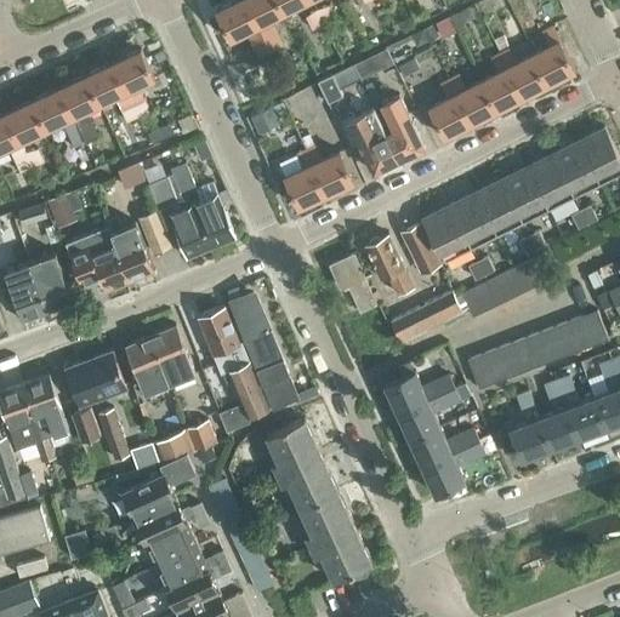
[(271,51),(244,0),(240,0),(217,12),(232,40),(248,33),(260,57),(271,51)]
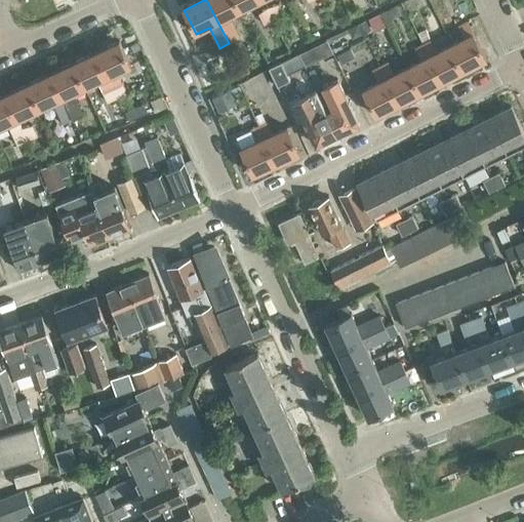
[(241,11),(235,0),(206,0),(229,43),(239,38),(230,17),(241,11)]
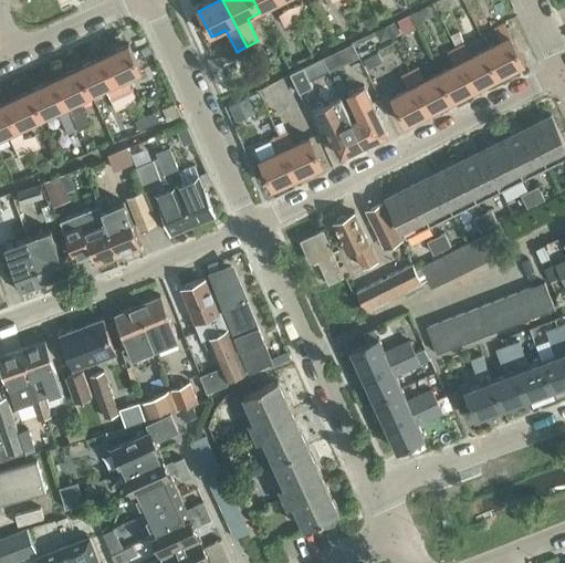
[(253,0),(260,12),(283,0),(253,0)]
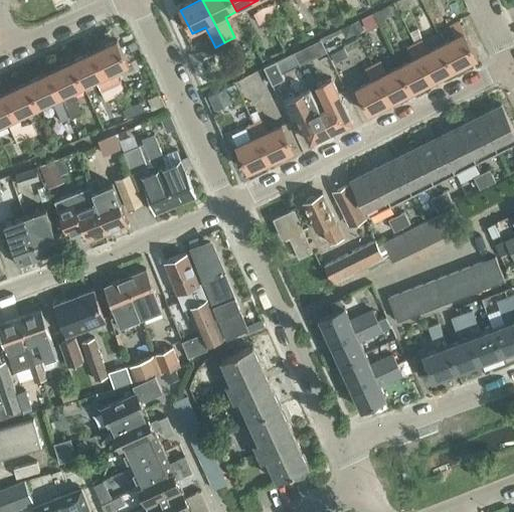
[(262,8),(268,20),(278,16),(273,5),(262,8)]
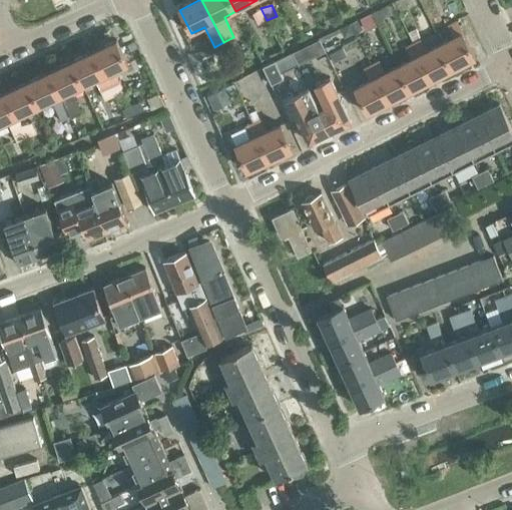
[(261,8),(252,14),(257,24),(267,20),(261,8)]
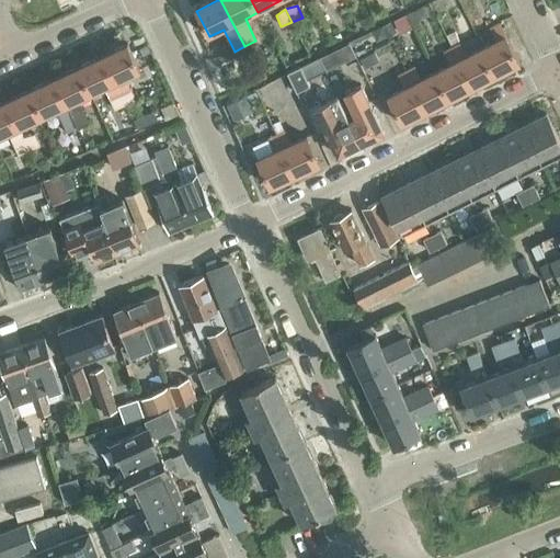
[(406,16),(393,22),(400,36),(413,31),(406,16)]
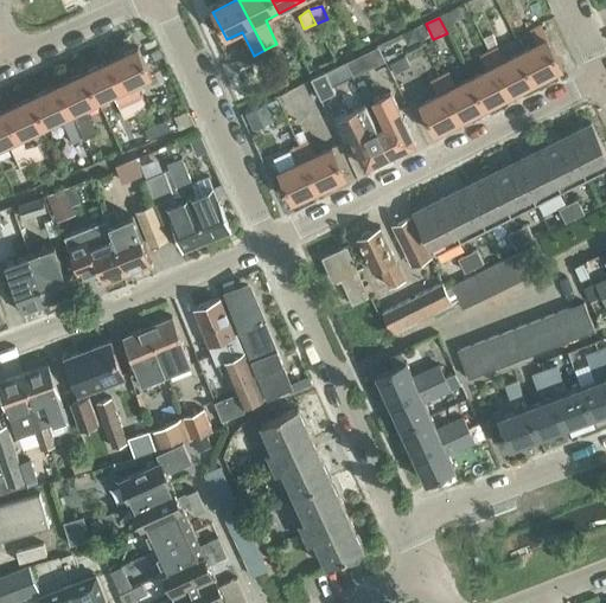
[(422,26),(413,31),(419,42),(419,43),(428,38),(422,26)]
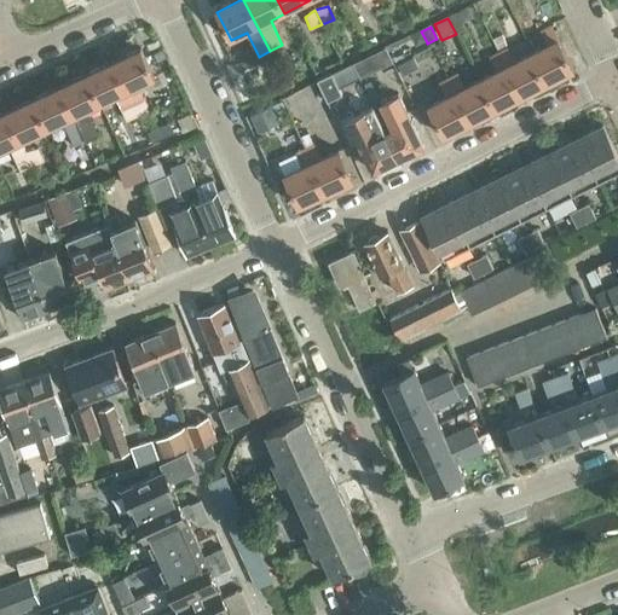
[(530,56),(546,87),(572,73),(549,30),(539,35),(547,47),(530,56)]
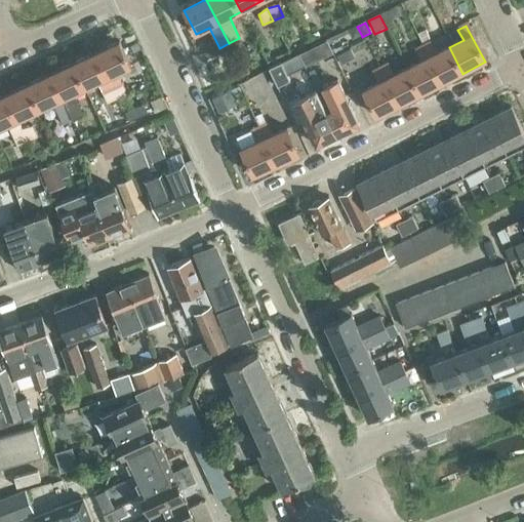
[(357,27),(348,31),(353,41),(362,36),(357,27)]
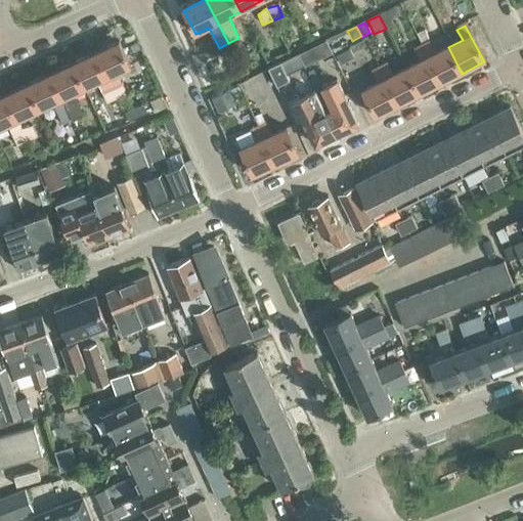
[(424,33),(417,37),(421,46),(429,42),(424,33)]
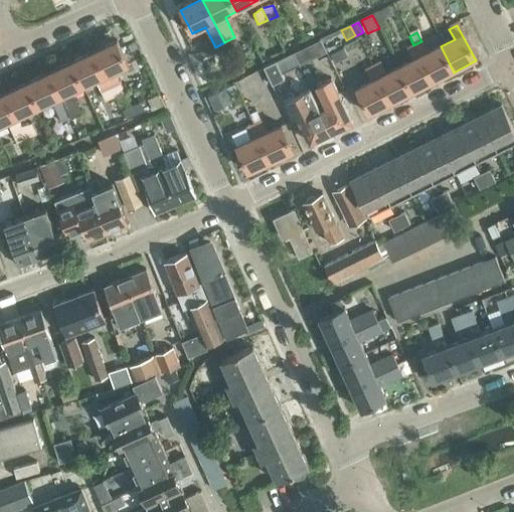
[(117,42),(94,53),(105,76),(128,66),(117,42)]
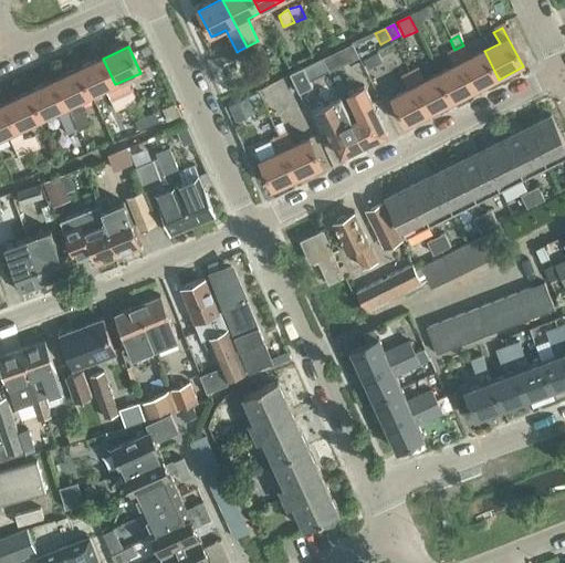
[(454,51),(475,91),(499,80),(484,51),(469,60),(462,48),(454,51)]
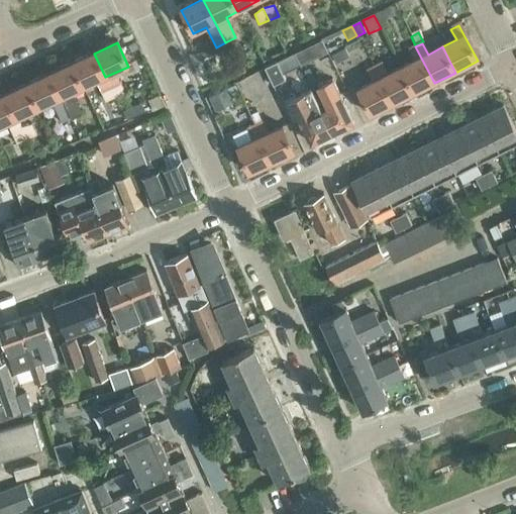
[(400,69),(413,94),(434,83),(415,46),(408,50),(414,61),(400,69)]
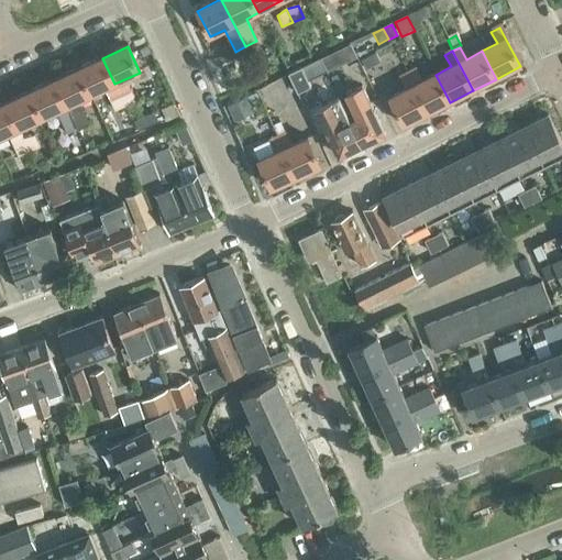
[(330,54),(320,59),(327,72),(337,66),(330,54)]
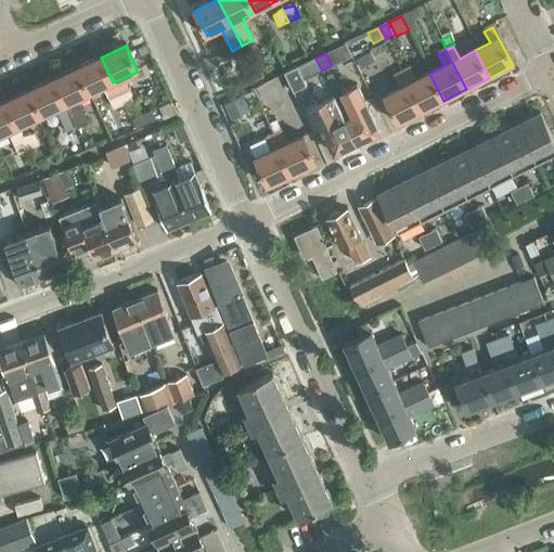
[(101,58),(77,68),(90,94),(113,82),(101,58)]
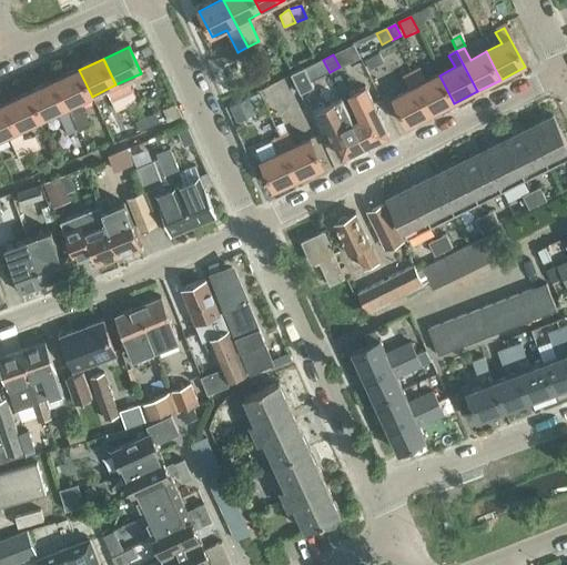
[(370,60),(362,63),(366,71),(373,68),(370,60)]
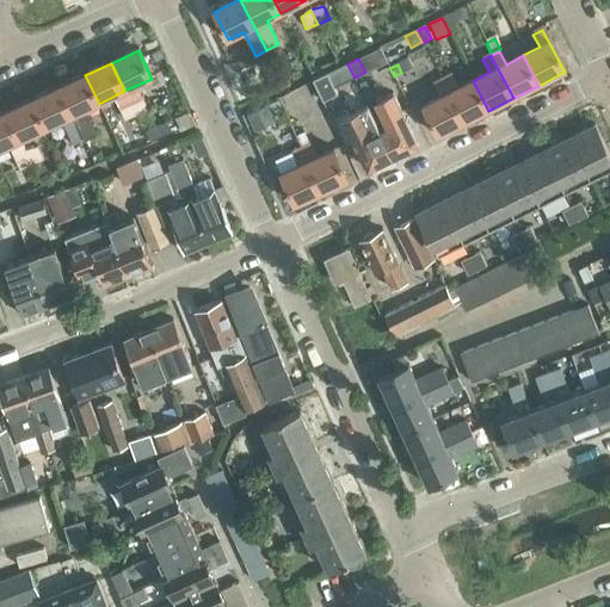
[(85,75),(60,87),(73,116),(78,125),(85,141),(96,135),(90,122),(85,110),(99,104),(85,75)]
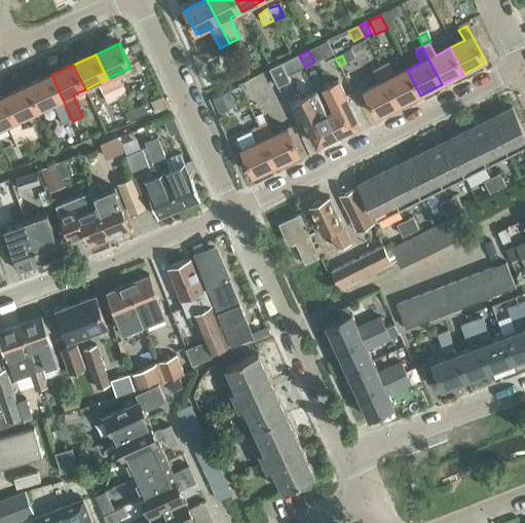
[(277,89),(290,83),(282,65),(269,71),(277,89)]
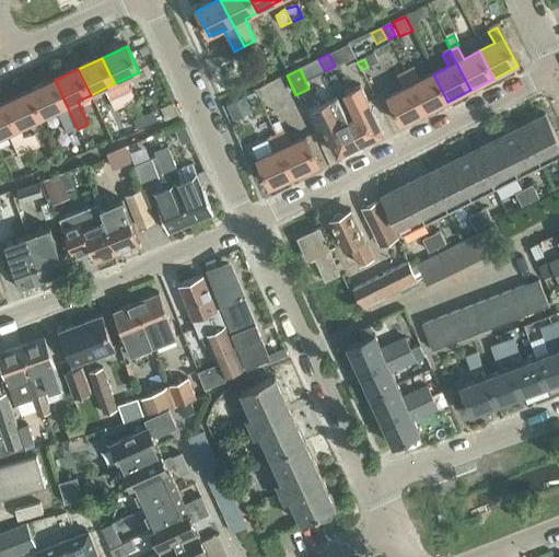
[(405,74),(424,114),(447,102),(433,74),(418,82),(412,70),(405,74)]
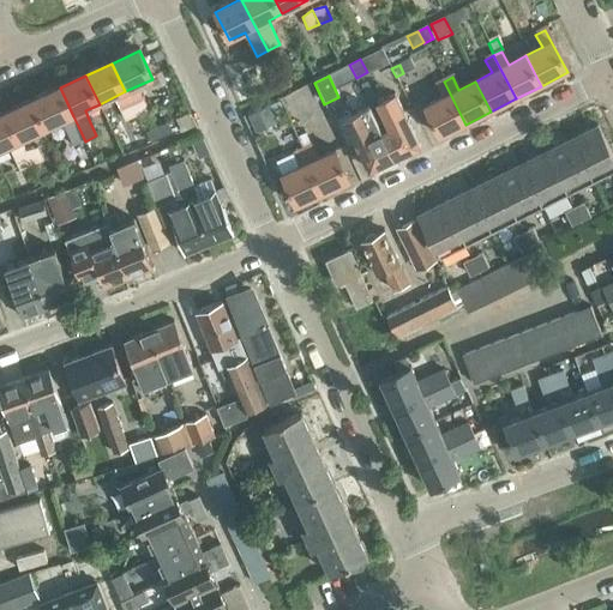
[(466,125),(444,82),(436,86),(442,98),(425,108),(440,138),(466,125)]
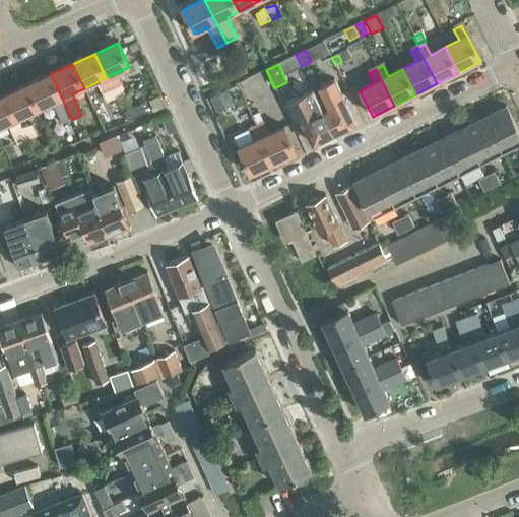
[(51,74),(28,84),(40,109),(62,99),(51,74)]
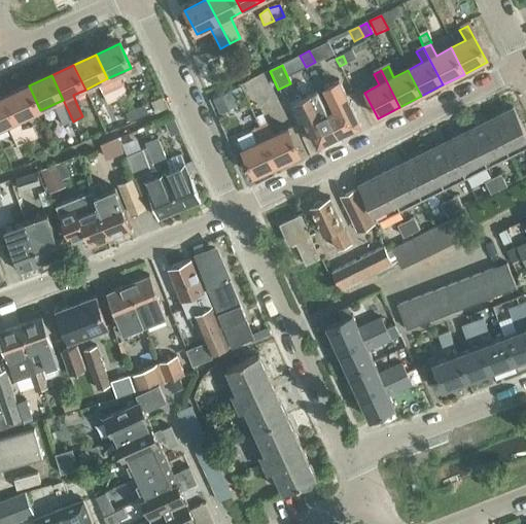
[(328,115),(339,137),(360,127),(338,81),(323,89),(335,112),(328,115)]
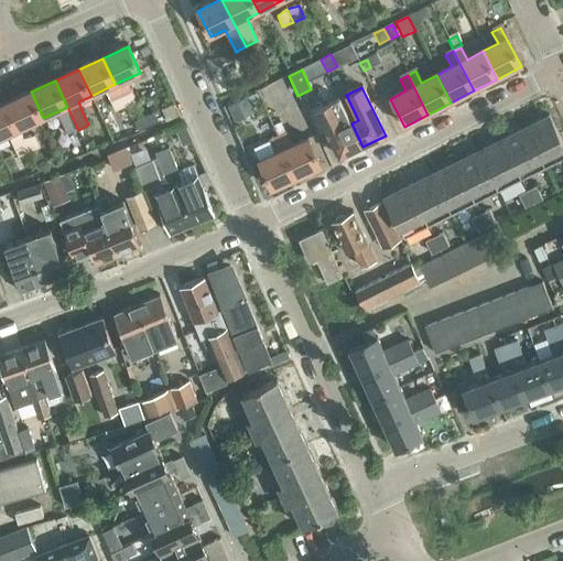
[(120,93),(119,94),(126,107),(127,107),(134,104),(137,103),(131,90),(120,93)]
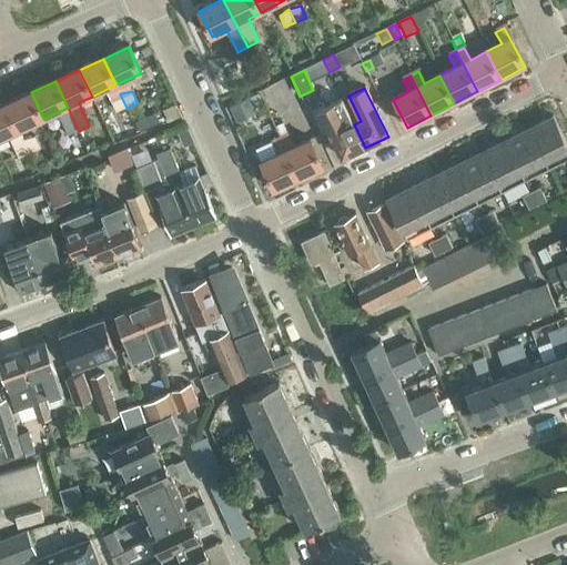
[(31,92),(7,104),(19,131),(43,119),(31,92)]
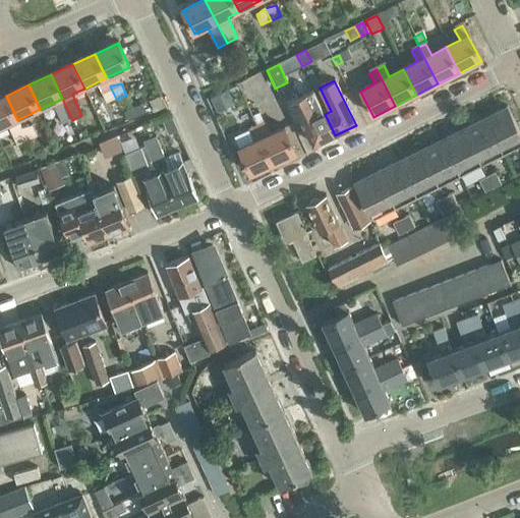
[(110,87),(101,93),(106,104),(116,99),(110,87)]
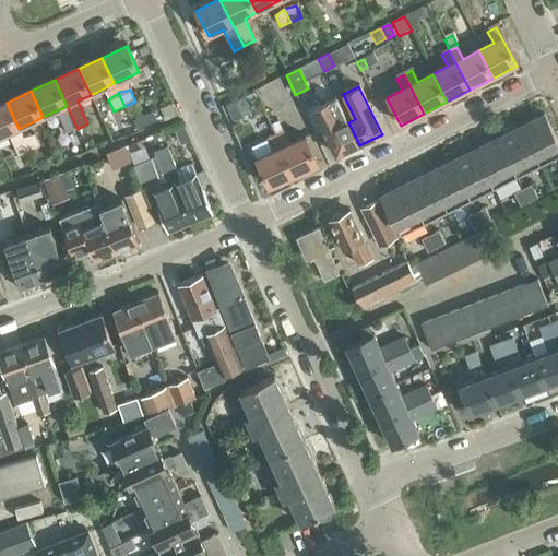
[(245,97),(225,107),(232,119),(250,109),(245,97)]
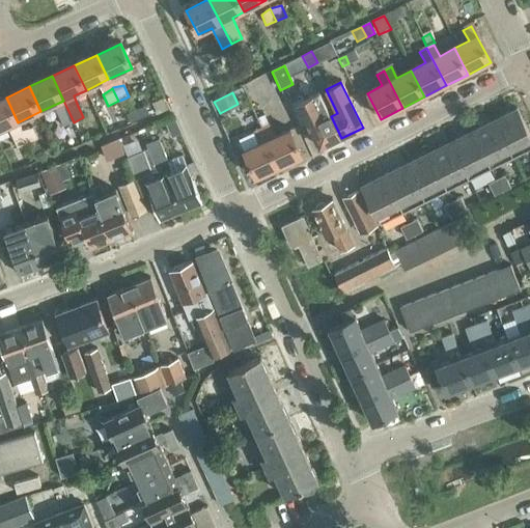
[(318,93),(298,104),(319,148),(341,138),(331,116),(330,116),(318,93)]
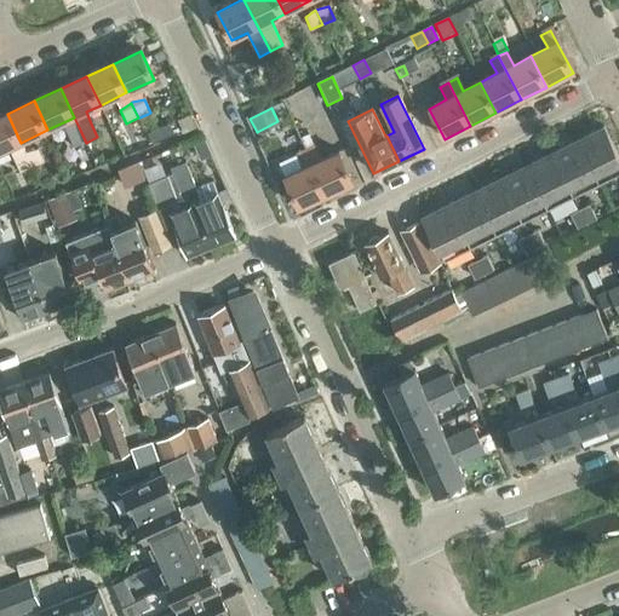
[(7,114),(0,116),(0,153),(10,148),(15,160),(26,153),(21,143),(7,114)]
